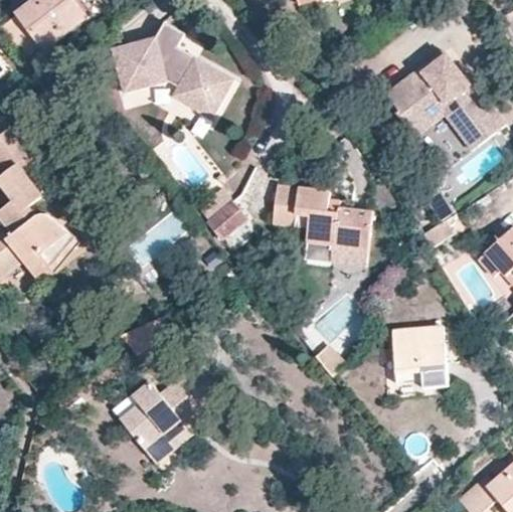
[(32,0),(17,12),(42,44),(81,14),(70,0),(32,0)]
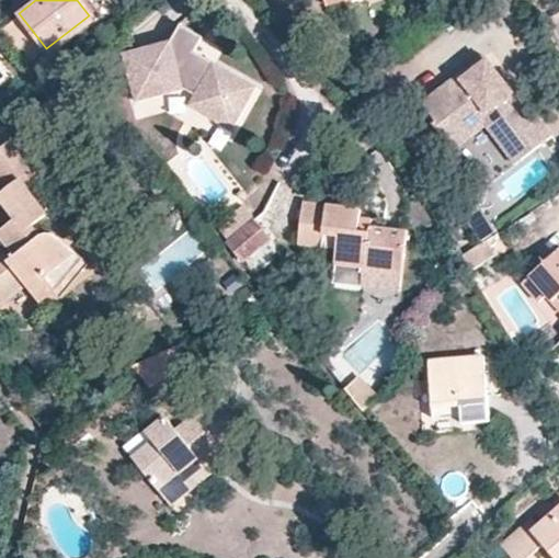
[(558,11),(558,10),(545,16),(548,25),(558,20),(558,11)]
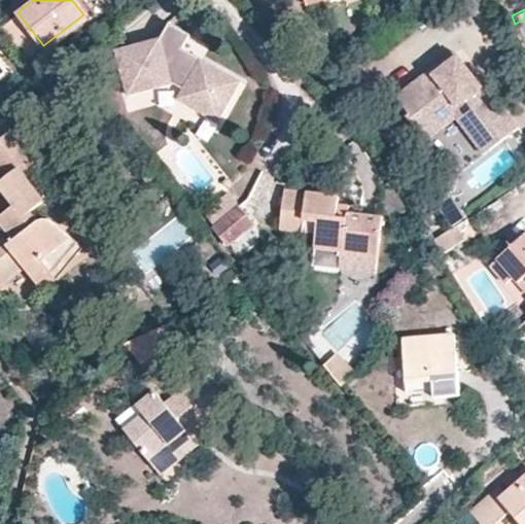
[(18,12),(0,26),(0,28),(24,60),(43,45),(18,12)]
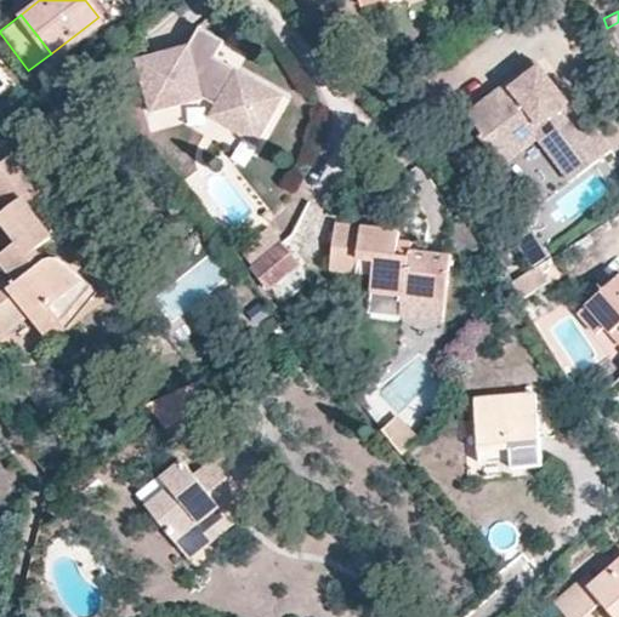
[(189,47),(137,64),(154,116),(206,100),(220,106),(214,119),(262,143),(288,93),(239,69),(216,58),(225,41),(199,29),(189,47)]
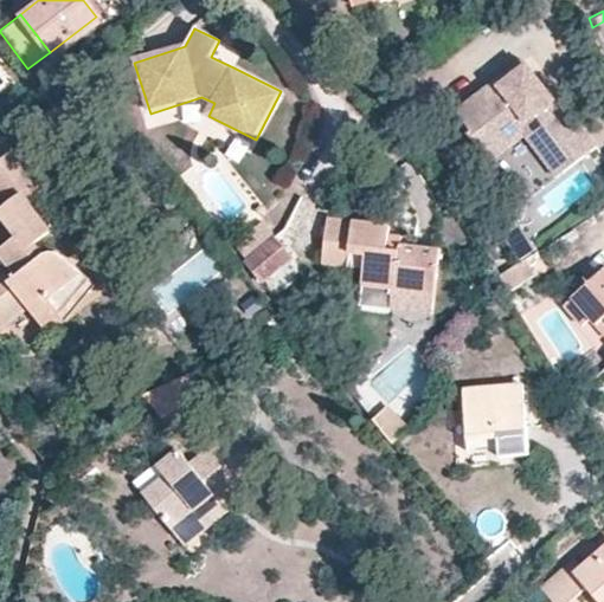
[(521,59),(481,90),(486,96),(526,65),(521,59)]
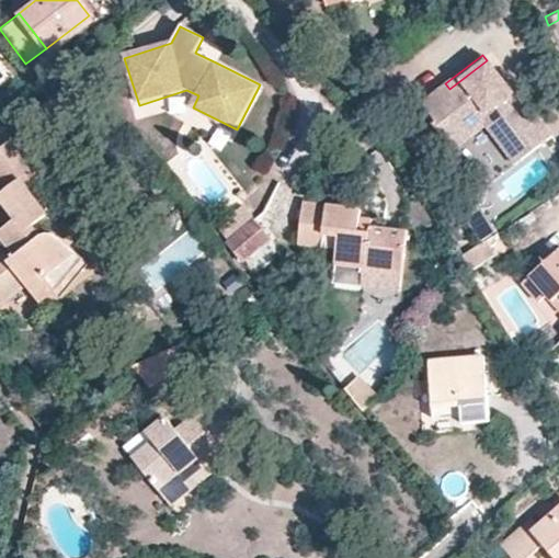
[(449,89),(445,83),(420,102),(434,120),(431,123),(447,143),(486,114),(520,158),(550,135),(514,89),(510,91),(504,82),(487,60),(449,89)]
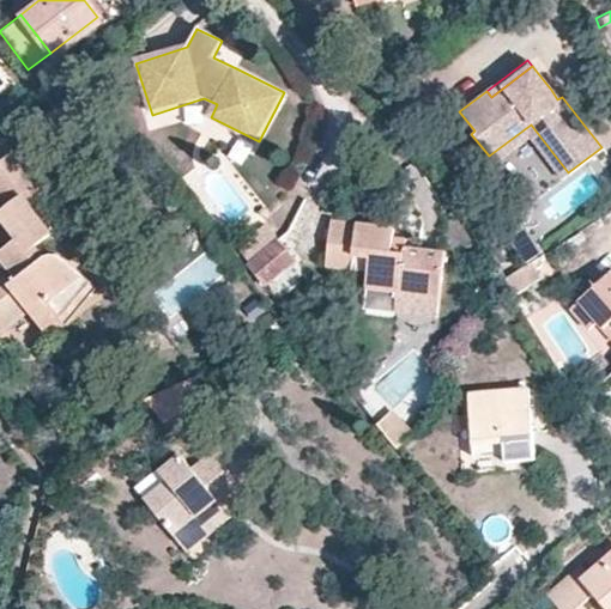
[(531,125),(489,156),(494,162),(528,136),(561,178),(568,172),(531,125)]
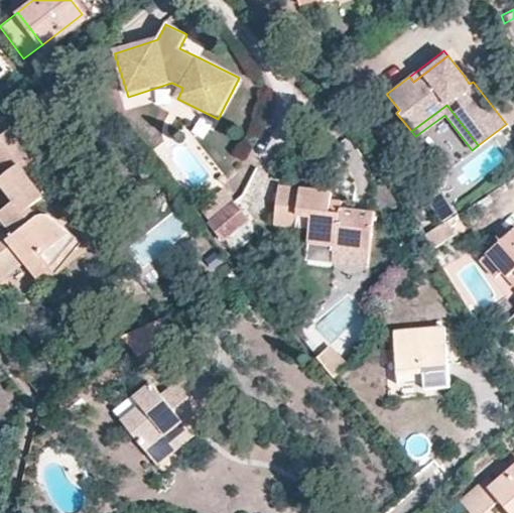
[(0,276),(21,260),(34,277),(48,267),(72,235),(69,232),(55,222),(50,217),(46,215),(43,213),(37,214),(32,216),(28,220),(21,210),(40,194),(30,179),(32,176),(33,173),(35,168),(34,164),(32,159),(29,153),(11,122),(0,130),(0,184),(4,190),(10,198),(0,206),(0,276)]
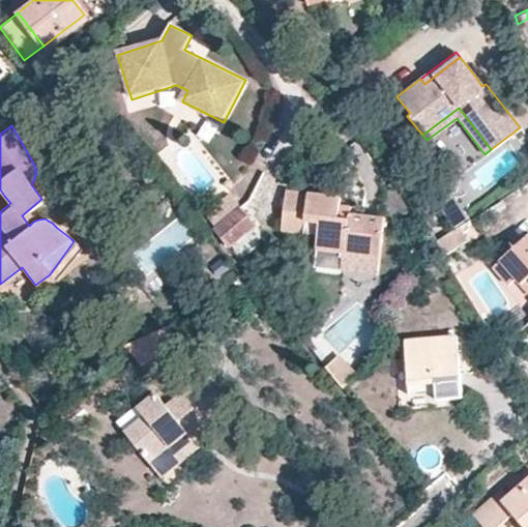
[(472,210),(455,186),(441,197),(458,221),(472,210)]
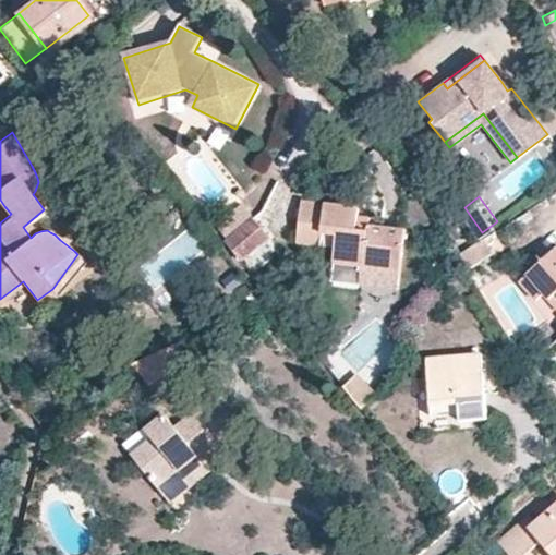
[(357,204),(299,198),(293,242),(331,248),(330,263),(397,269),(403,227),(367,221),(369,215),(355,213),(357,204)]
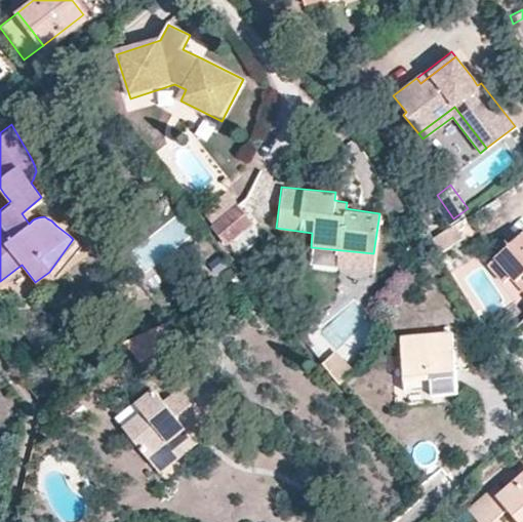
[(0,209),(10,201),(4,194),(0,197),(0,209)]
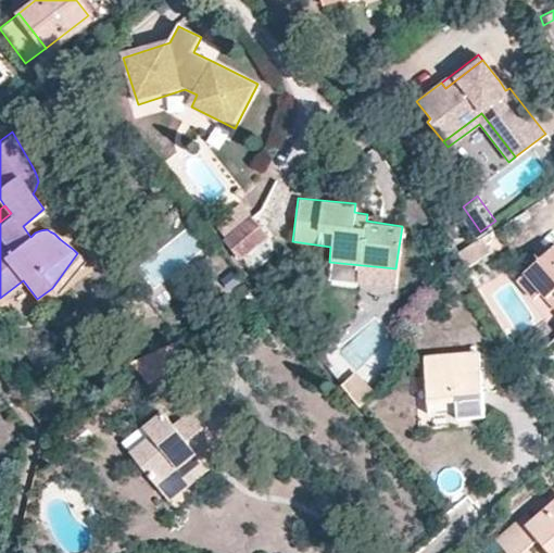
[(235,240),(228,246),(238,259),(266,235),(255,222),(235,240)]
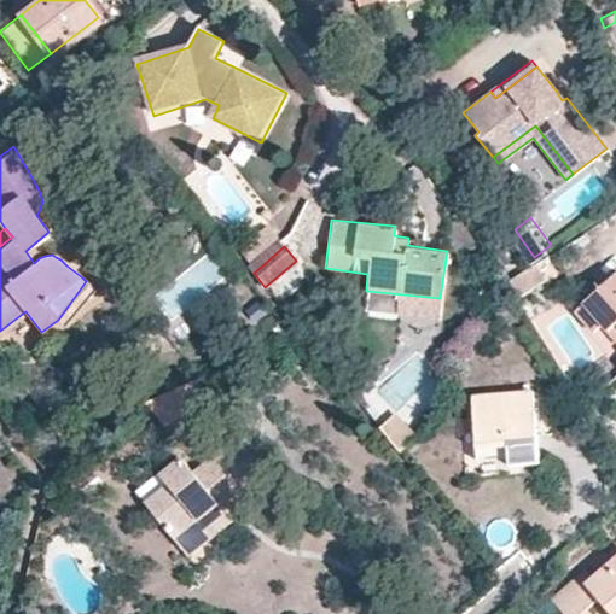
[(535,265),(509,284),(518,296),(535,284),(544,278),(535,265)]
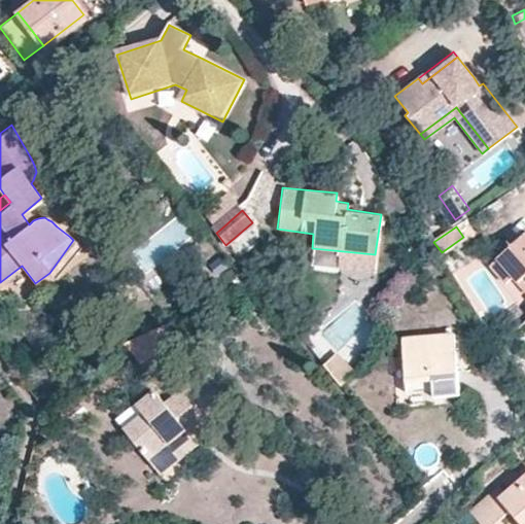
[(524,233),(488,267),(502,283),(510,276),(524,292),(524,233)]
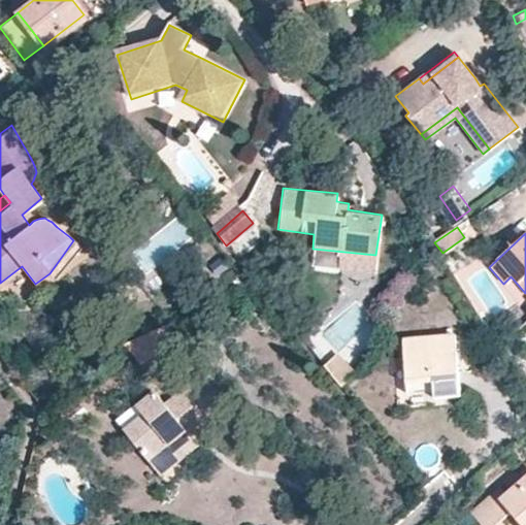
[(73,240),(50,273),(52,279),(80,247),(73,240)]
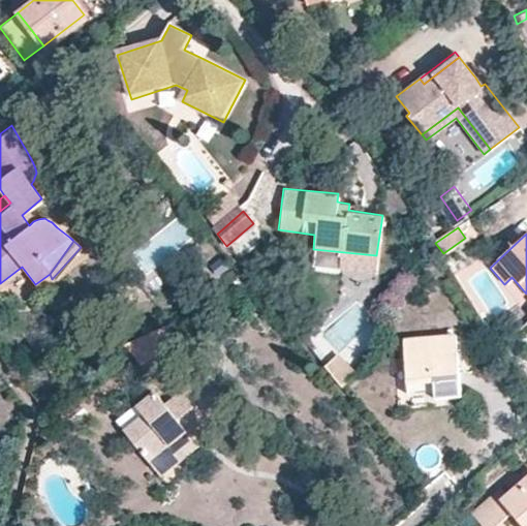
[(152,329),(167,348),(183,341),(166,322),(152,329)]
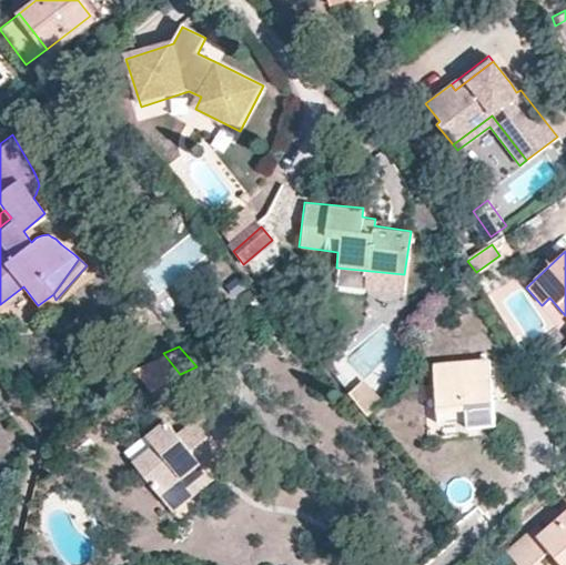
[(163,353),(131,369),(147,390),(180,374),(163,353)]
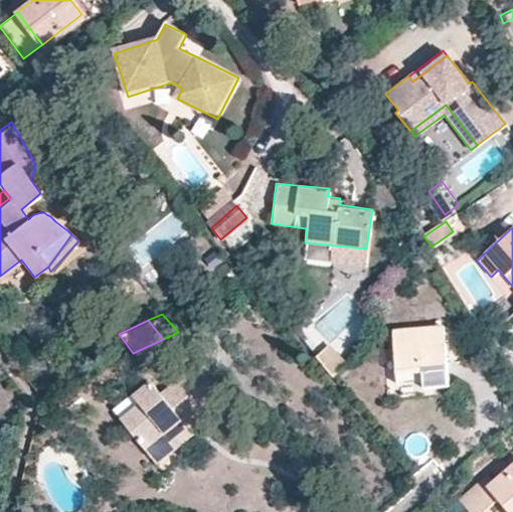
[(446,361),(442,324),(414,327),(391,330),(398,382),(419,380),(420,387),(445,384),(446,361)]
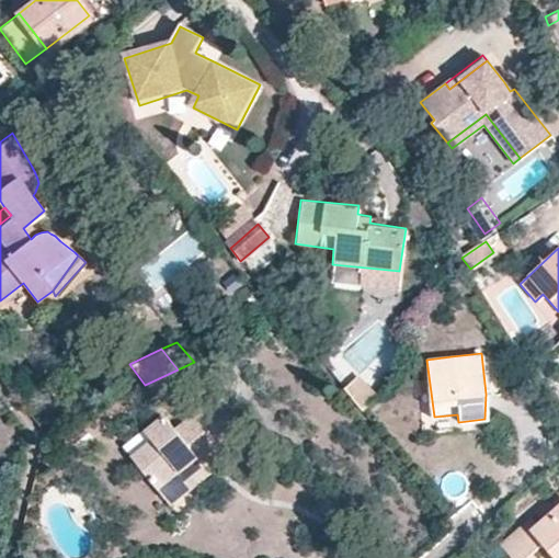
[(132,453),(156,490),(175,475),(184,486),(206,469),(198,459),(193,452),(202,445),(206,453),(226,436),(231,443),(249,430),(218,389),(172,425),(161,412),(143,429),(151,440),(132,453)]
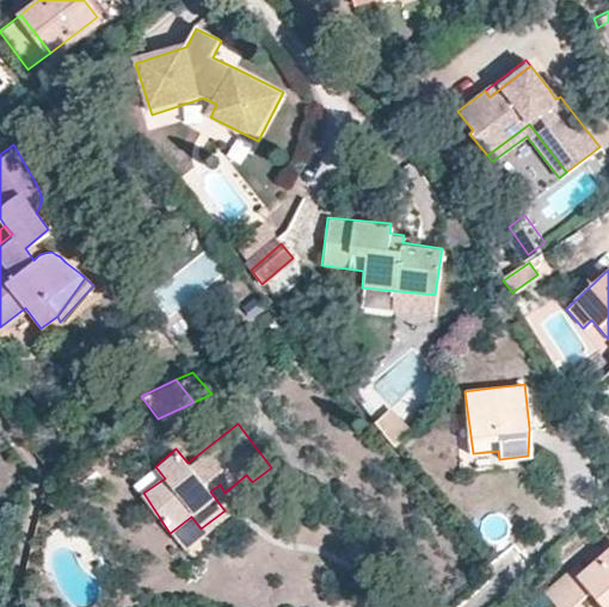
[(216,500),(225,493),(220,484),(210,491),(216,500)]
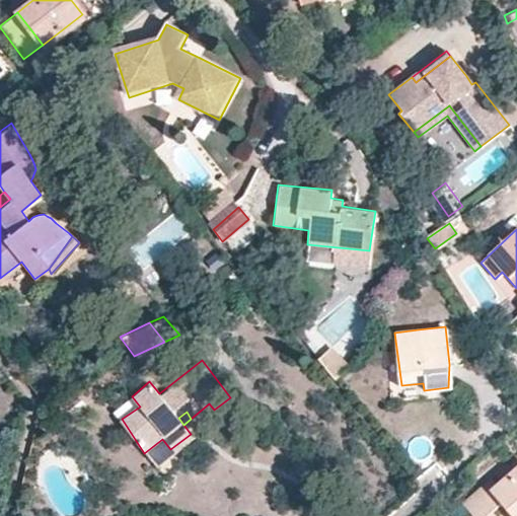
[(162,439),(144,453),(151,464),(170,449),(162,439)]
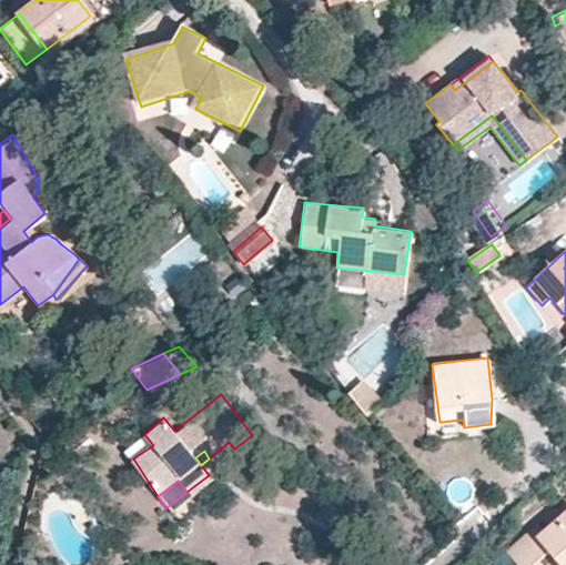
[(537,522),(504,550),(512,558),(517,564),(544,564),(539,558),(548,552),(559,564),(565,564),(565,510),(543,528),(537,522)]
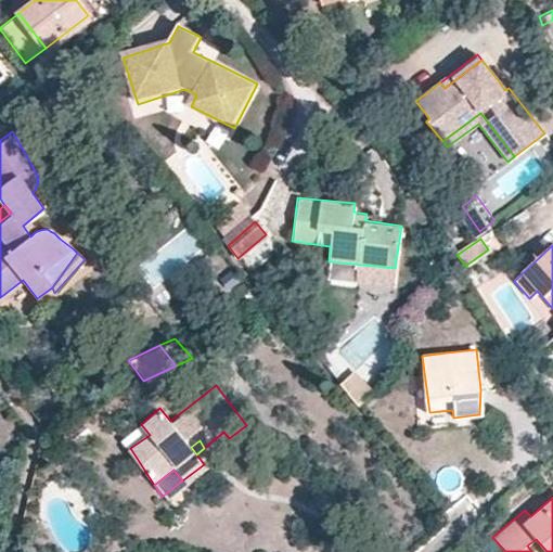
[(491,551),(500,546),(492,537),(478,549),(480,551),(491,551)]
